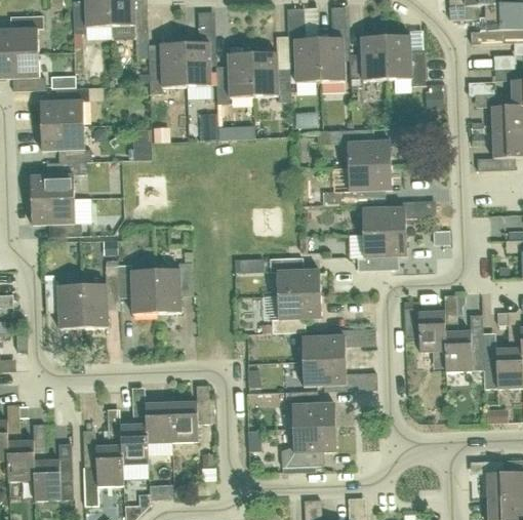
[(85,27),(109,26),(108,0),(84,0),(71,0),(72,33),(85,33),(85,27)]
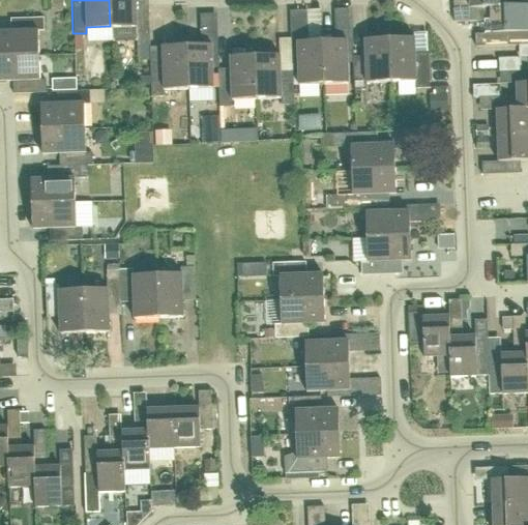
[(109,0),(110,26),(135,25),(136,31),(148,30),(147,0),(109,0)]
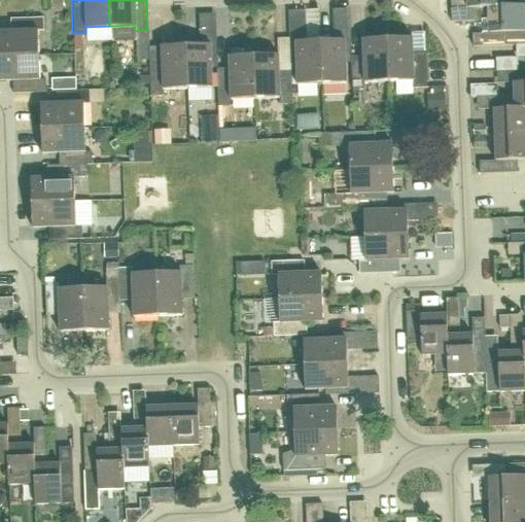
[(505,3),(505,2),(505,0),(465,0),(465,5),(470,5),(471,19),(487,18),(487,4),(505,3)]
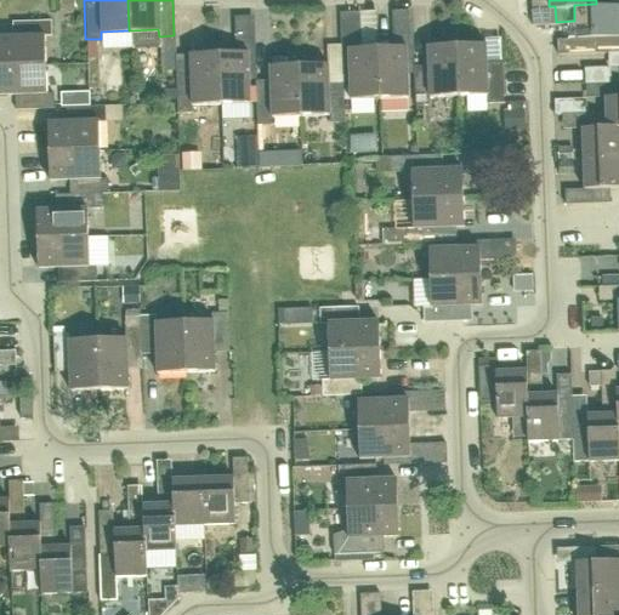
[(574,5),(574,21),(574,35),(580,35),(581,50),(618,49),(618,1),(596,3),(596,4),(574,5)]
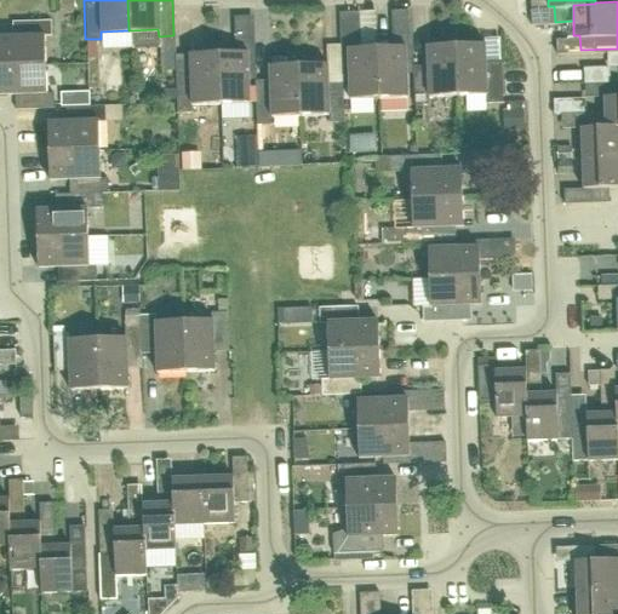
[(375,45),(377,96),(406,95),(404,44),(407,44),(406,7),(390,7),(392,44),(375,45)]
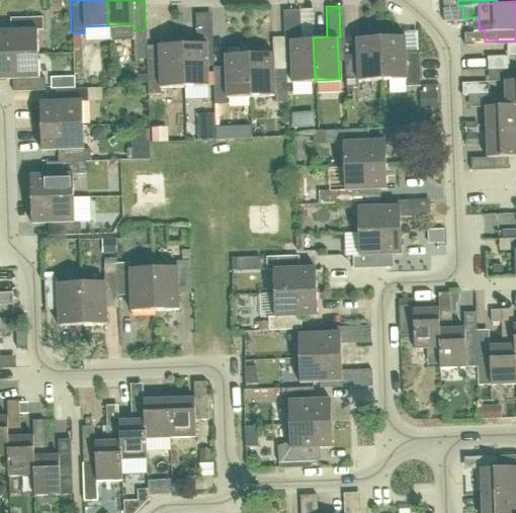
[(315,80),(313,37),(299,37),(298,7),(285,8),(286,37),(289,37),(290,81),(315,80)]
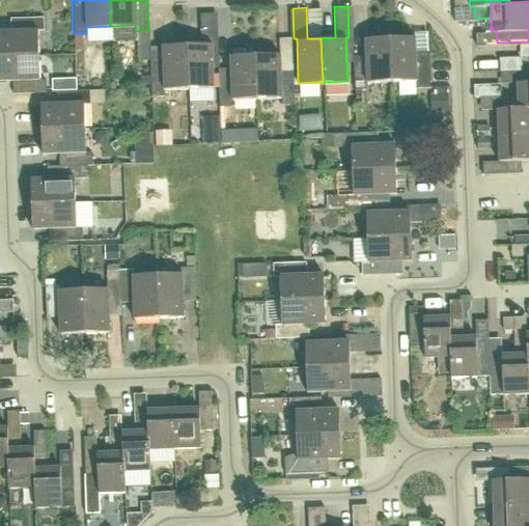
[(186,43),(188,86),(213,85),(211,42),(214,42),(213,10),(199,10),(200,43),(186,43)]
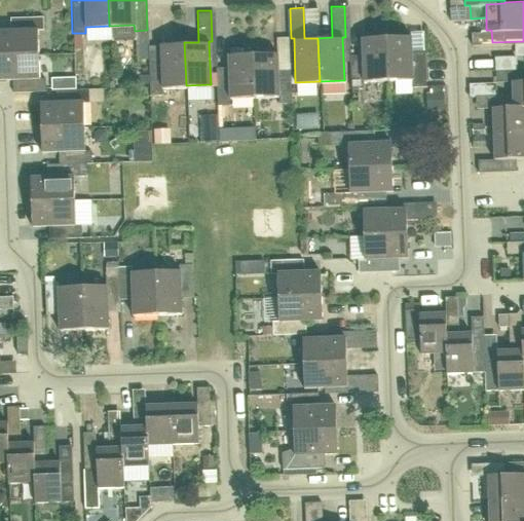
[(0,53),(37,52),(37,28),(42,28),(42,14),(9,15),(10,29),(0,29),(0,53)]
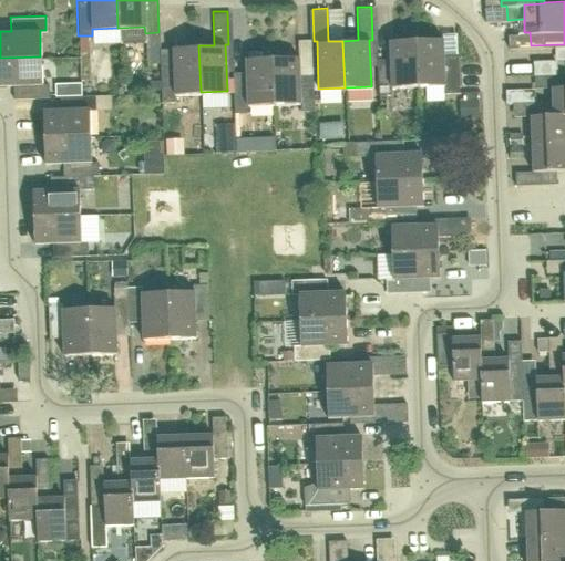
[(391,85),(417,84),(414,38),(389,39),(390,56),(376,58),(377,93),(391,92),(391,85)]
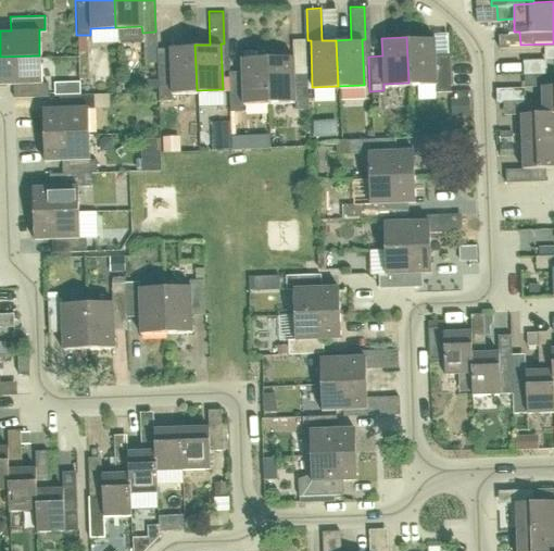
[(406,37),(408,83),(435,82),(435,88),(449,88),(447,53),(433,53),(433,37),(406,37)]
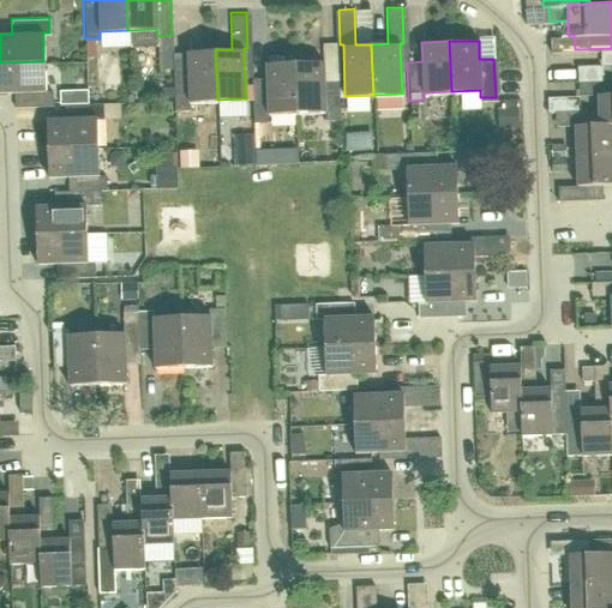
[(189,101),(217,100),(215,49),(186,50),(187,71),(173,71),(174,109),(189,108),(189,101)]
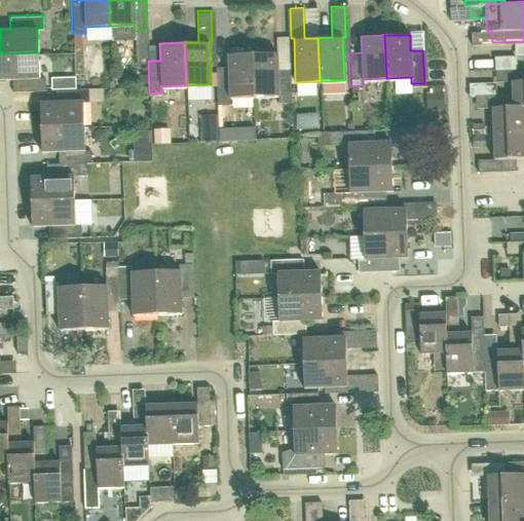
[(251,52),(253,96),(278,95),(278,101),(291,100),(290,68),(277,68),(276,51),(251,52)]
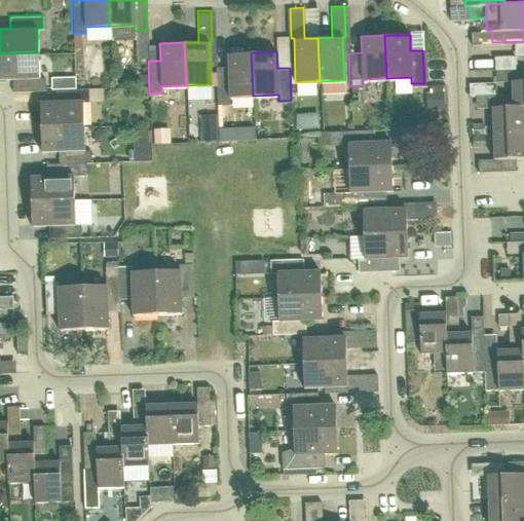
[(37,52),(0,53),(0,77),(11,77),(11,90),(44,89),(44,76),(38,76),(37,52)]
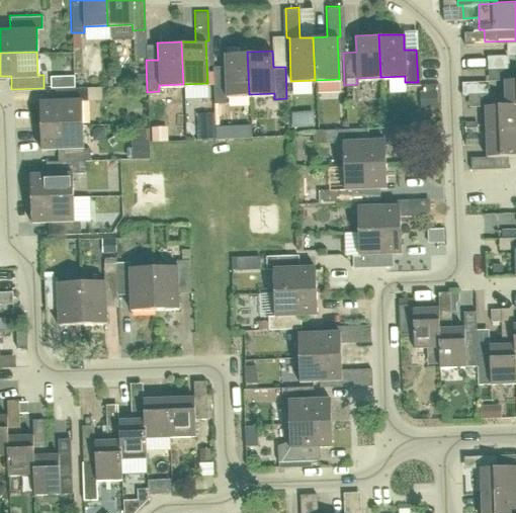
[(226,94),(249,94),(247,52),(224,53),(225,69),(212,69),(213,101),(226,101),(226,94)]
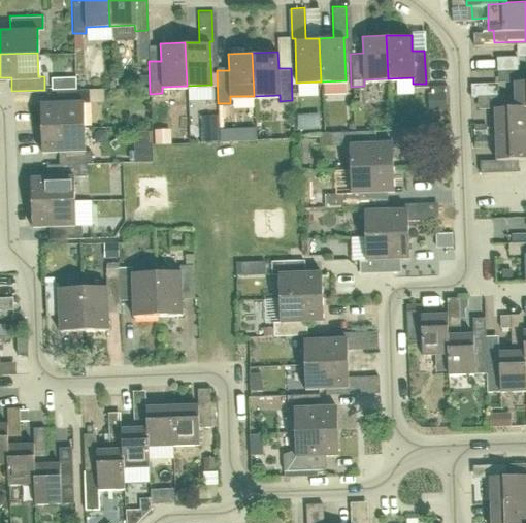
[(518,79),(513,80),(514,93),(514,106),(525,105),(525,66),(518,67),(518,79)]
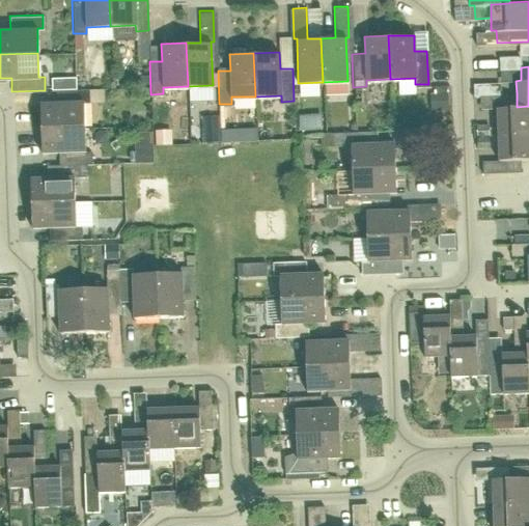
[(74,76),(56,77),(57,89),(75,88),(74,76)]
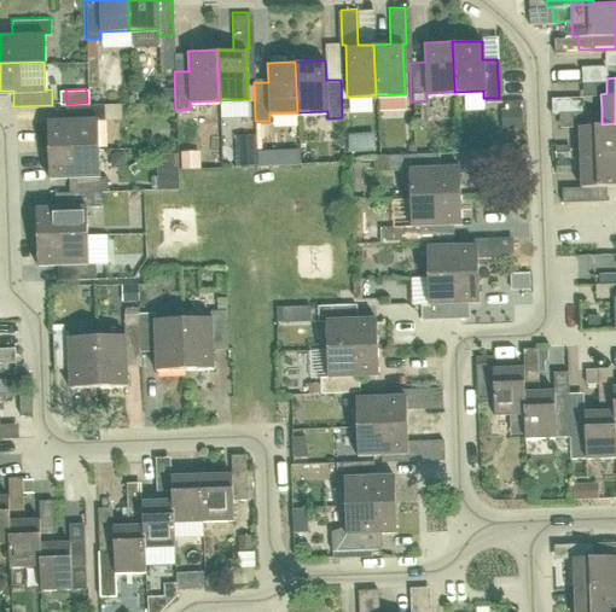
[(129,115),(157,114),(156,88),(128,89),(129,115)]
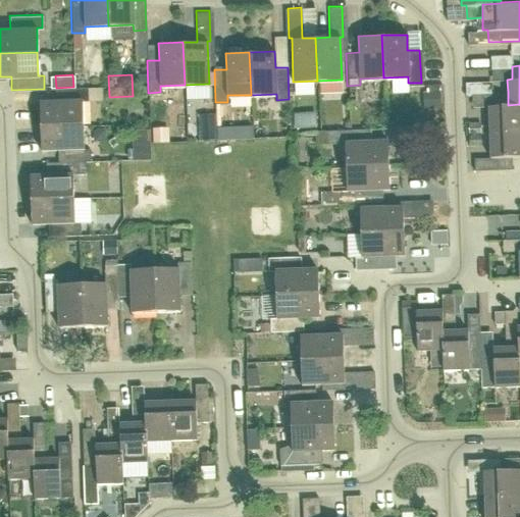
[(40,125),(83,123),(82,99),(87,99),(87,87),(73,87),(56,88),(54,88),(55,100),(39,101),(40,125)]
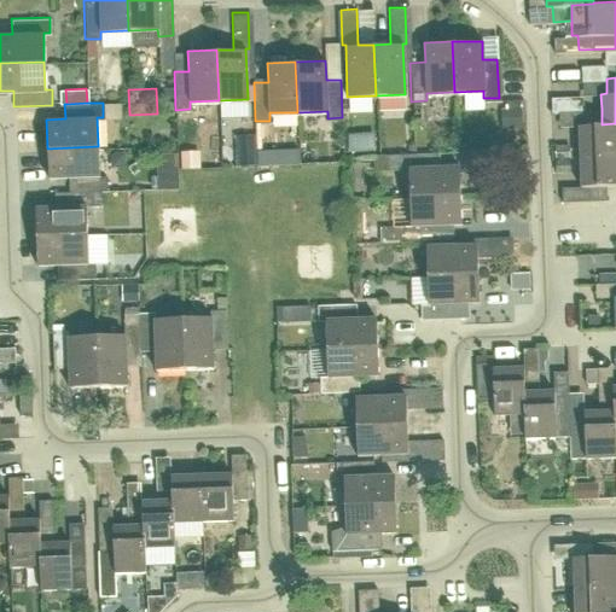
[(615,153),(615,123),(602,124),(602,109),(583,110),(583,124),(577,124),(579,155),(615,153)]
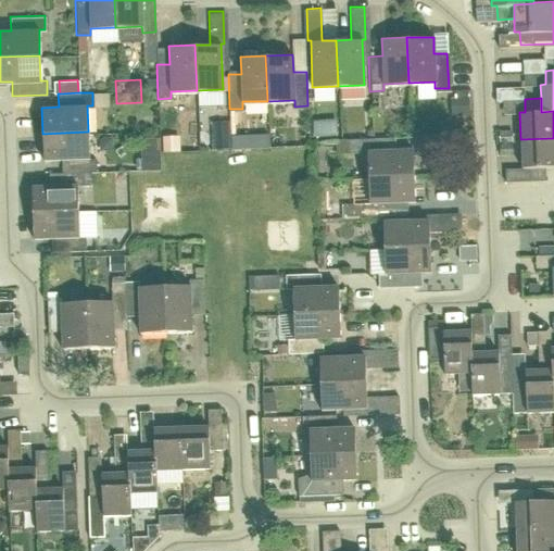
[(328,122),(327,107),(303,108),(303,123),(328,122)]
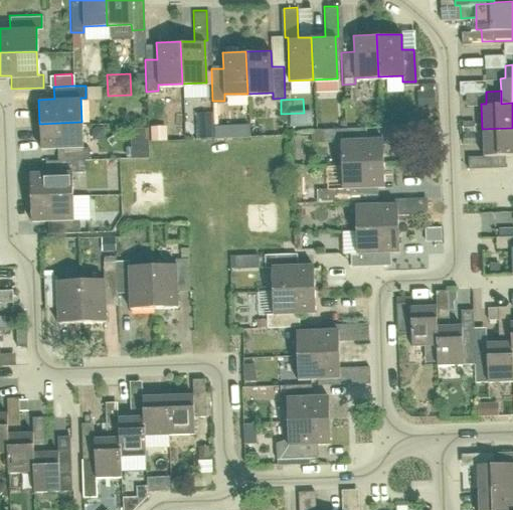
[(142,115),(142,129),(157,130),(157,115),(142,115)]
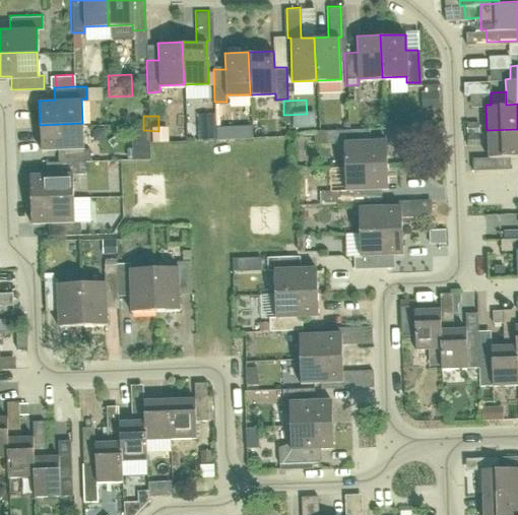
[(195,137),(211,136),(210,121),(195,121),(195,137)]
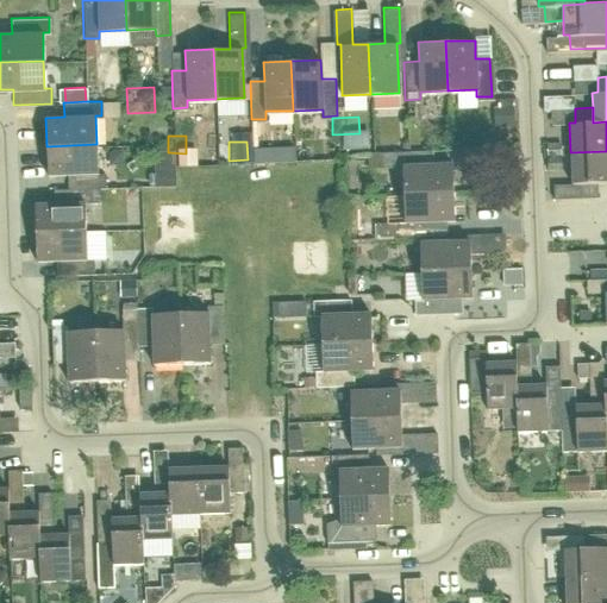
[(67,188),(98,187),(104,187),(104,171),(97,171),(97,144),(47,146),(47,174),(66,174),(67,188)]
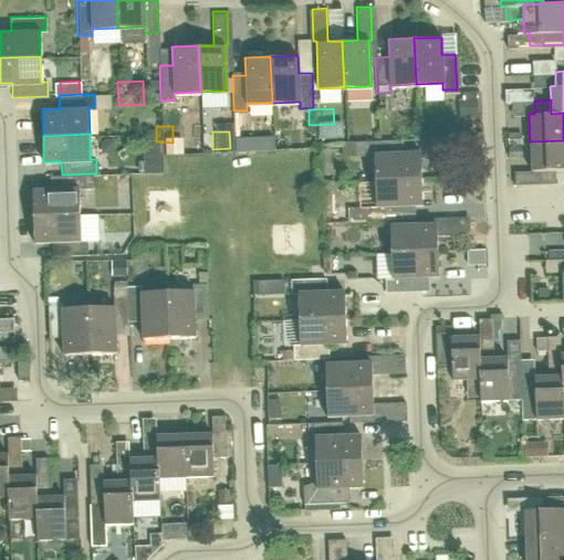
[(366,152),(373,152),(374,179),(420,177),(419,151),(401,151),(400,137),(366,138),(366,139),(353,139),(353,154),(366,152)]
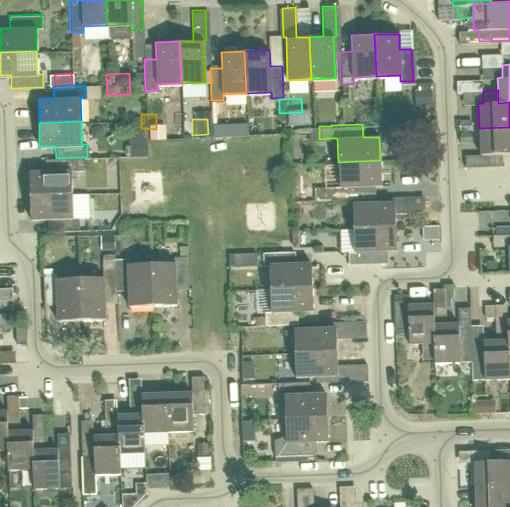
[(509,127),(479,128),(480,153),(485,153),(485,166),(501,165),(501,153),(509,152),(509,127)]
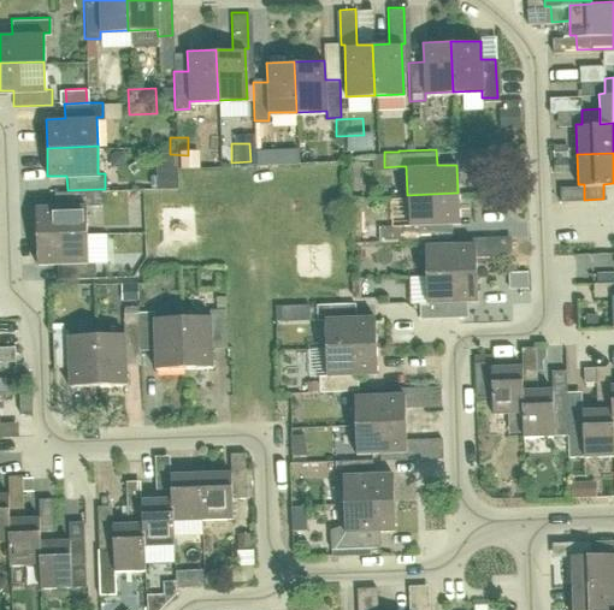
[(35,235),(86,232),(84,205),(93,203),(100,203),(99,189),(68,190),(53,190),(54,205),(34,206),(35,235)]
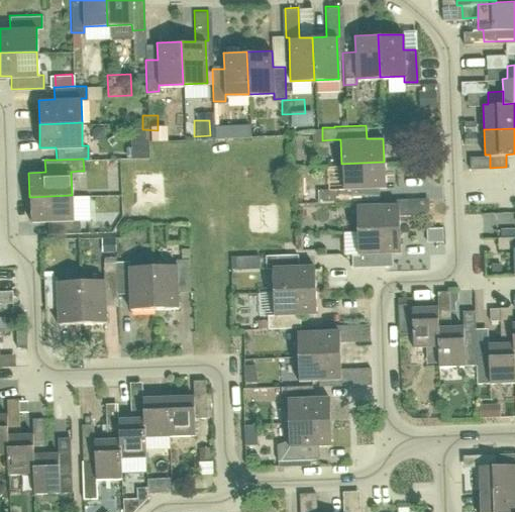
[(368,187),(385,186),(384,162),(341,164),(342,188),(335,188),(316,189),(316,200),(336,199),(336,200),(369,199),(368,187)]
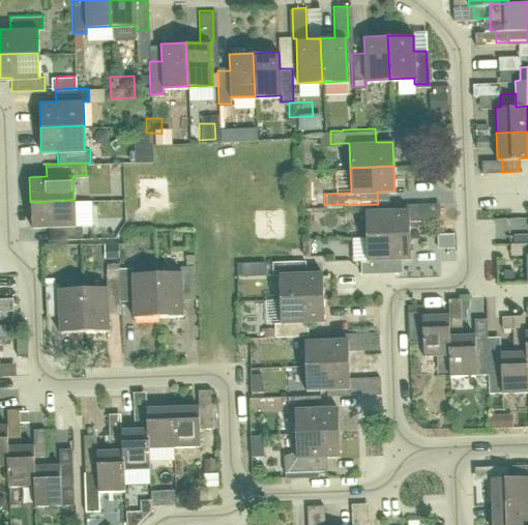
[(74,200),(30,202),(31,226),(48,226),(49,238),(82,237),(82,225),(75,225),(74,200)]
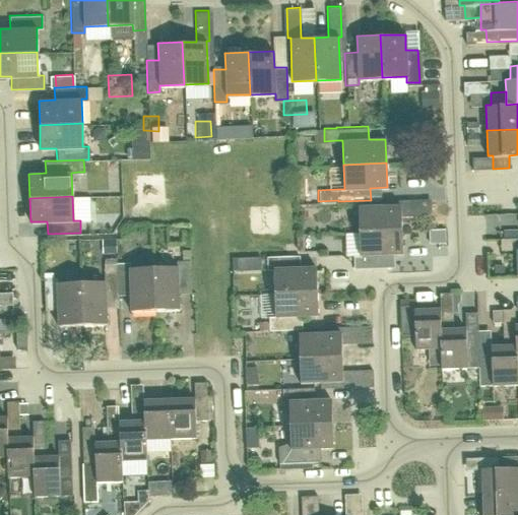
[(358,206),(359,231),(401,229),(400,215),(431,214),(430,201),(378,203),(378,205),(358,206)]
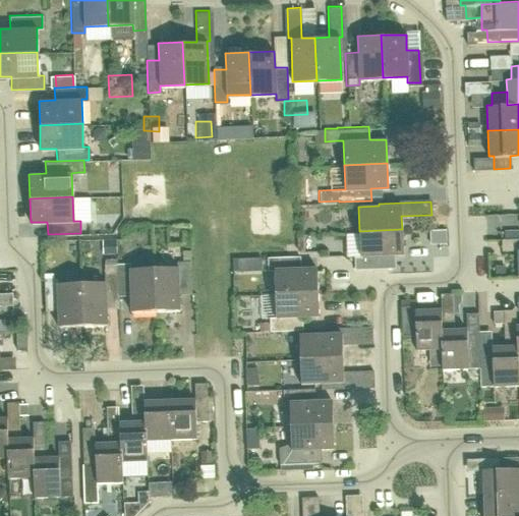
[(477,237),(505,242),(507,231),(479,226),(477,237)]
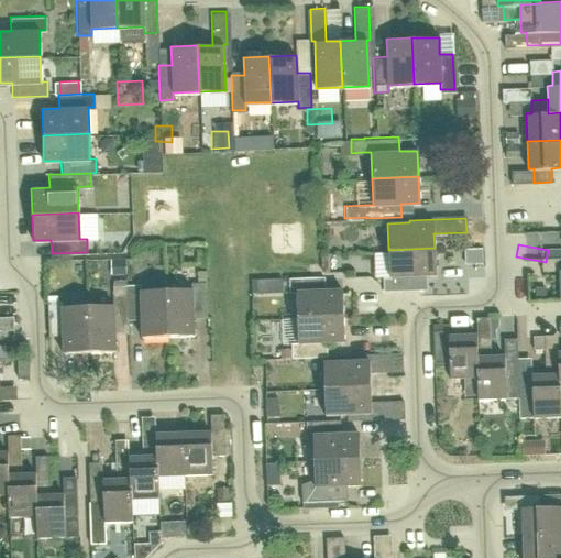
[(435,248),(388,250),(388,276),(382,276),(383,290),(422,287),(421,274),(435,274),(435,248)]
